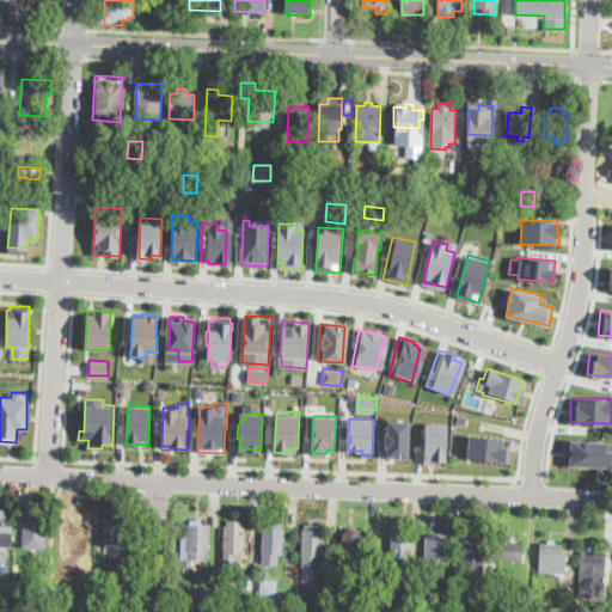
[(389,420),(410,421),(408,458),(390,457),(390,454),(387,454),(389,420)]
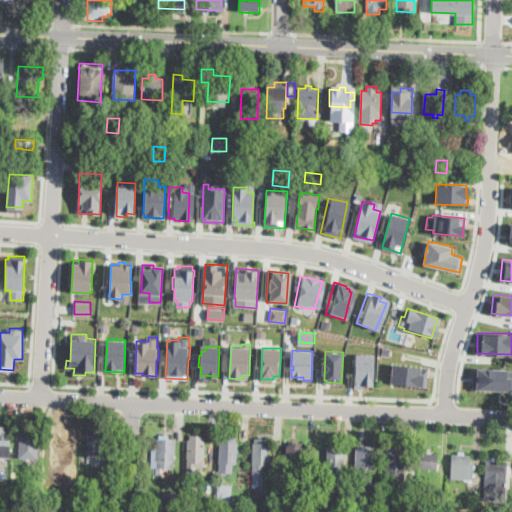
[(355,353),(374,354),(373,385),(363,385),(363,388),(354,388),(355,353)]
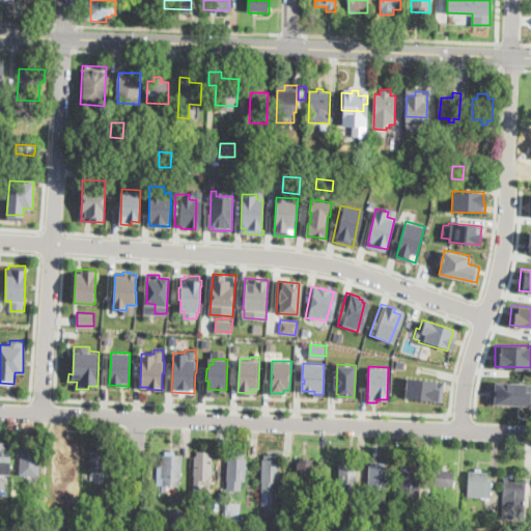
[(408,376),(406,396),(438,401),(439,400),(442,400),(444,381),(408,376)]
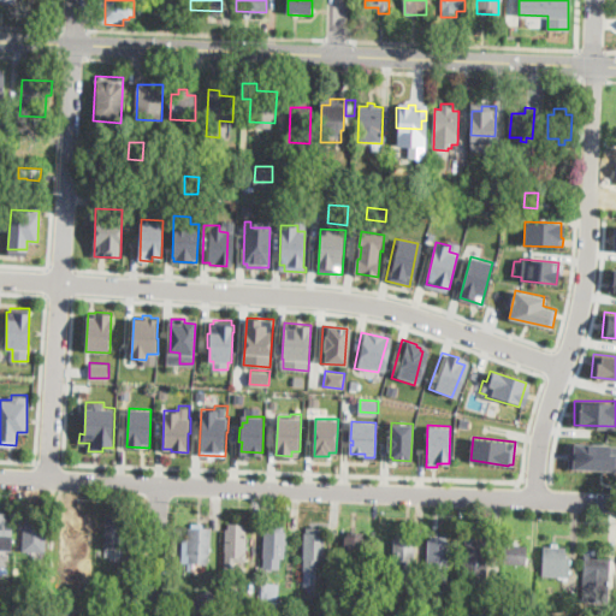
[(615,444),(615,469),(567,468),(568,454),(564,452),(564,448),(568,448),(569,443),(615,444)]
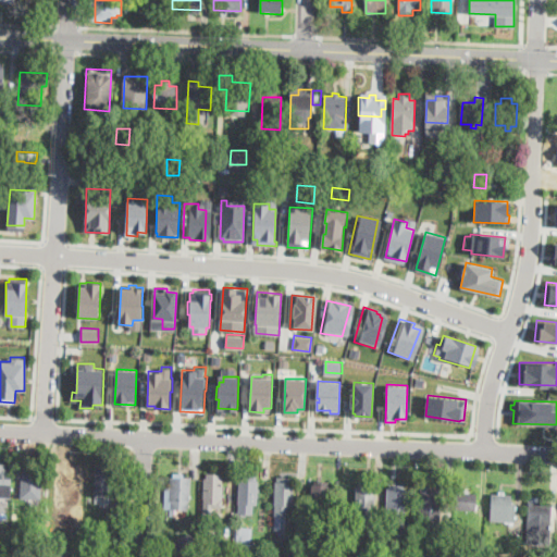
[(0,463),(4,465),(4,470),(12,470),(11,497),(0,496),(0,463)]
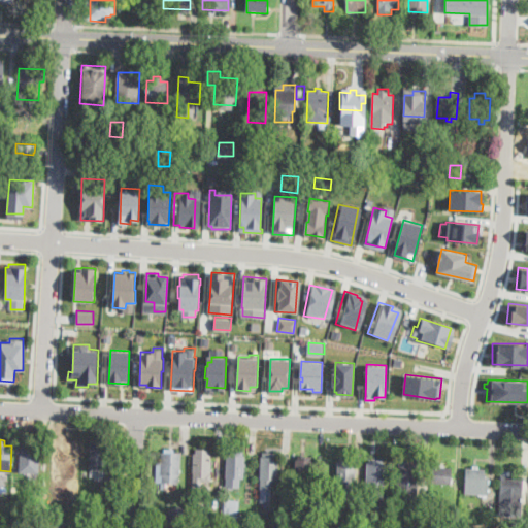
[(109,470),(91,470),(91,439),(110,440),(109,470)]
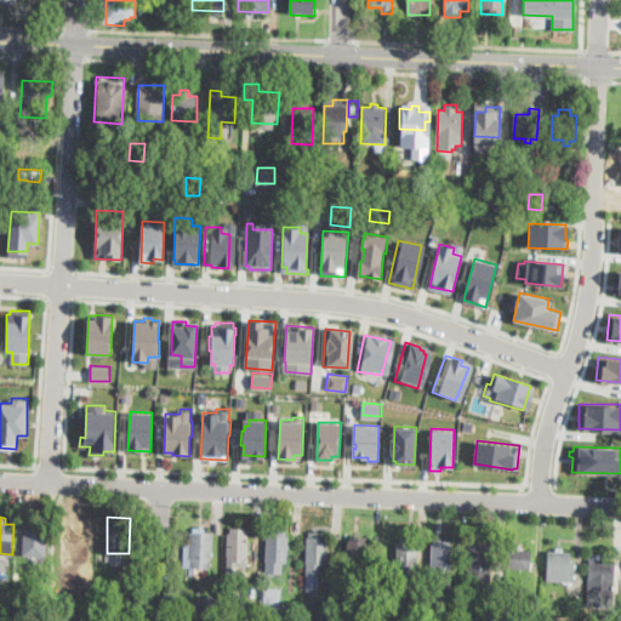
[(47,522),(45,557),(23,556),(24,520),(47,522)]
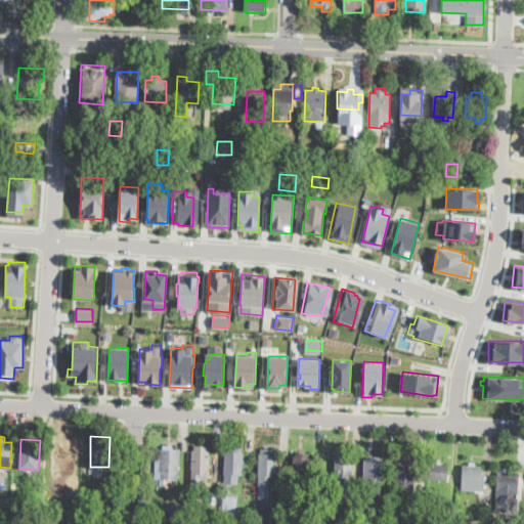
[(76,441),(74,472),(55,471),(57,440),(76,441)]
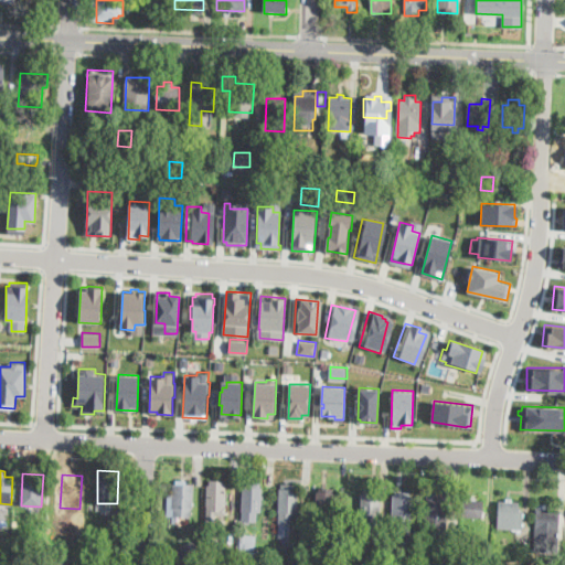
[(188,481),(187,484),(194,484),(193,509),(191,509),(191,518),(178,518),(178,525),(172,525),(173,515),(170,515),(170,509),(168,509),(169,496),(173,496),(173,484),(181,484),(181,480),(188,481)]
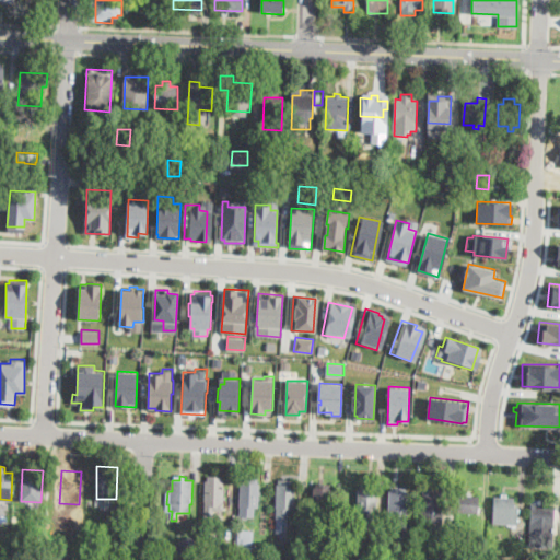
[(225,481),(224,511),(219,511),(219,515),(205,515),(206,481),(208,481),(208,476),(223,476),(222,481),(225,481)]
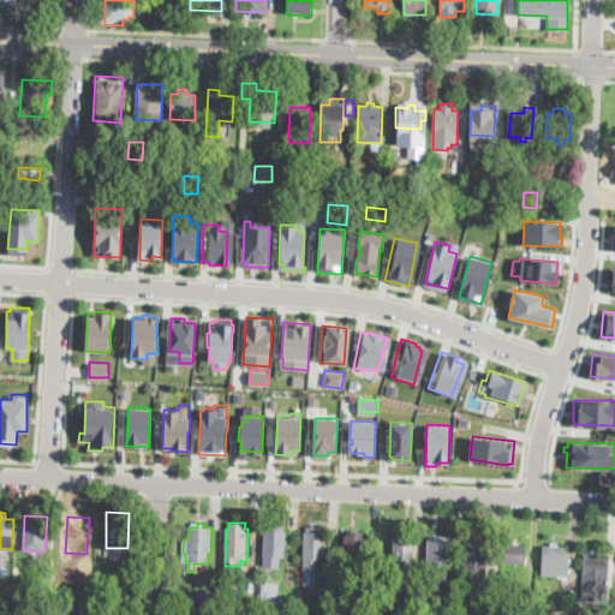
[(285,526),(285,531),(286,531),(285,557),(280,557),(280,568),(263,568),(264,531),(267,531),(267,525),(285,526)]
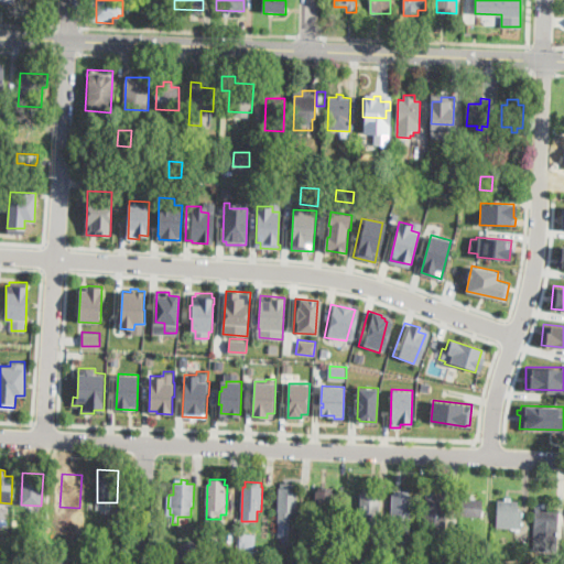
[(295,484),(295,488),(296,488),(296,513),(293,513),(293,522),(289,522),(289,537),(280,535),(278,535),(278,488),(280,488),(280,484),(295,484)]
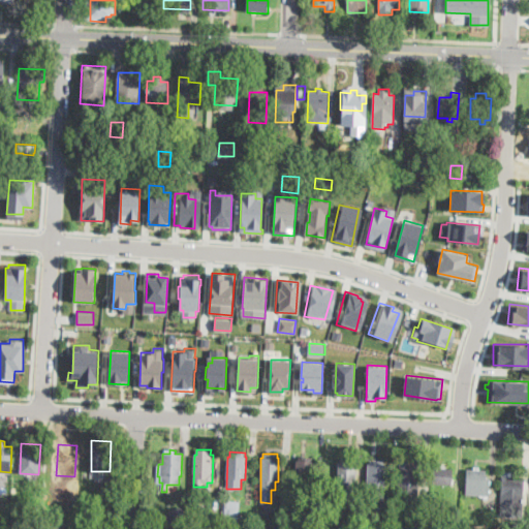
[(312,458),(312,483),(318,483),(318,497),(297,496),(297,484),(296,484),(296,461),(300,461),(300,458),(312,458)]
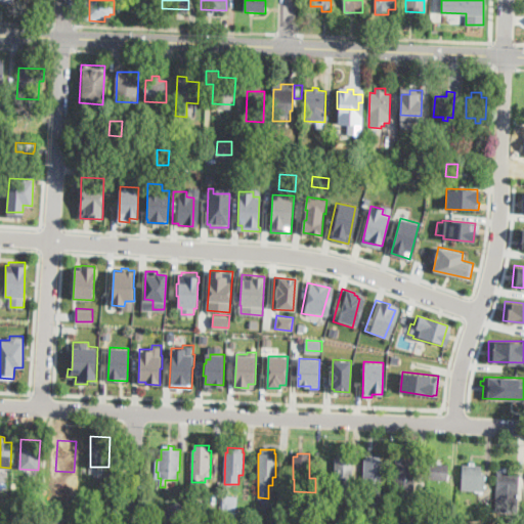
[(351,491),(335,490),(337,457),(338,457),(338,455),(352,456),(351,491)]
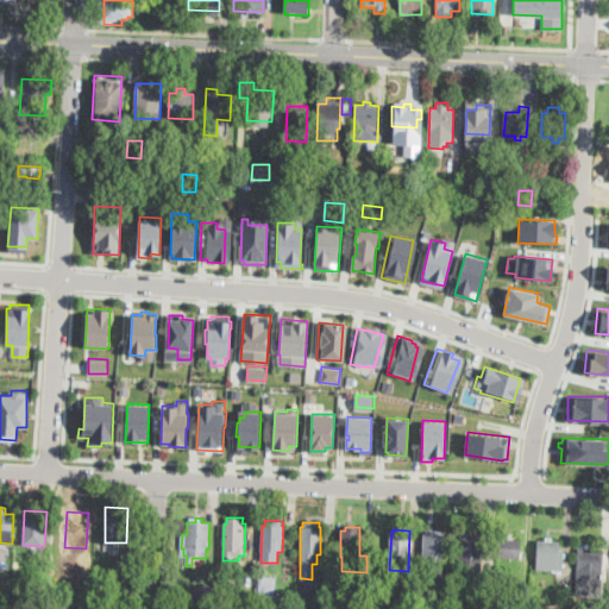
[(443,576),(427,575),(427,571),(424,571),(425,560),(422,560),(424,534),(445,535),(443,576)]
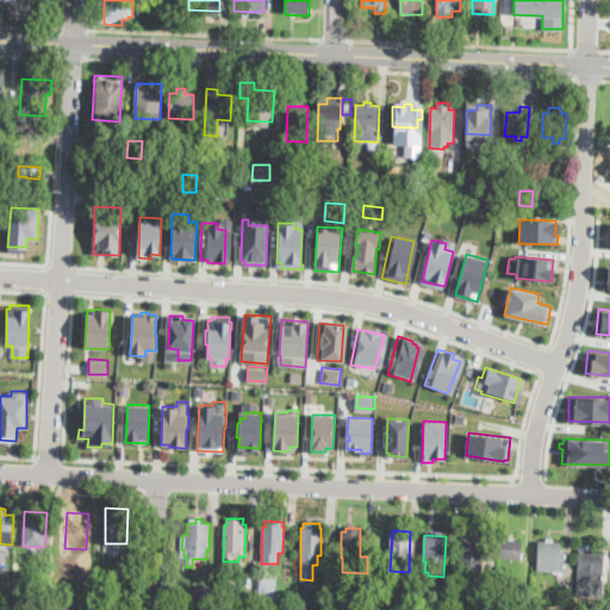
[(515,536),(515,540),(522,541),(521,560),(500,558),(502,540),(509,540),(509,536),(515,536)]
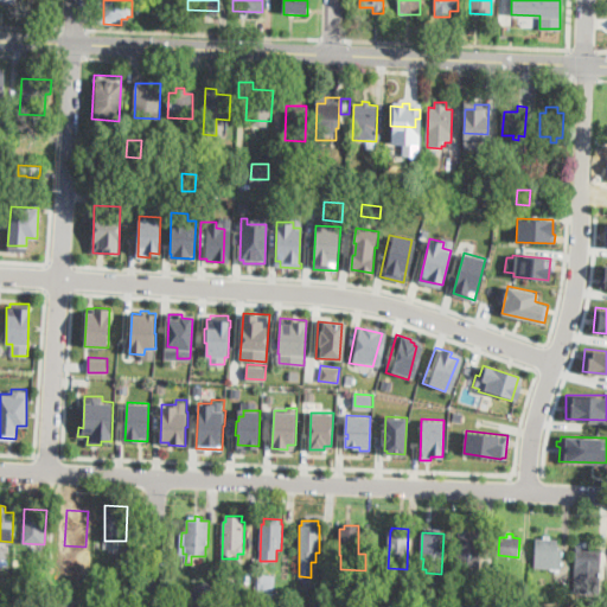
[(480,555),(459,554),(460,535),(481,536),(480,555)]
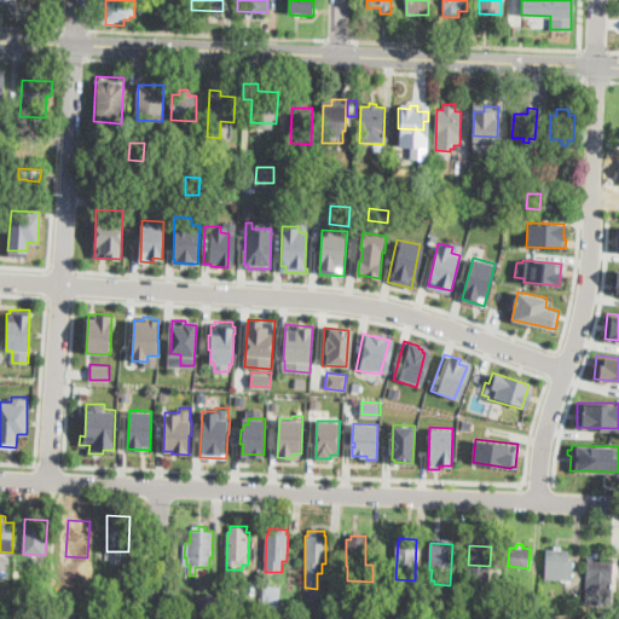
[(561,549),(570,550),(568,559),(573,559),(571,580),(545,579),(548,549),(554,549),(555,545),(562,547),(561,549)]
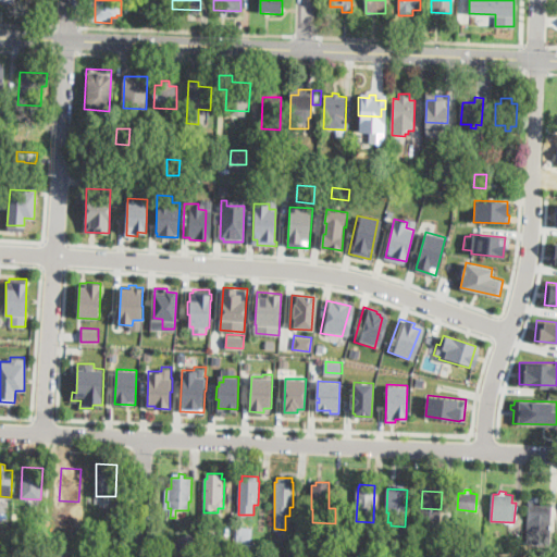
[(543,497),(543,502),(552,503),(551,534),(528,533),(529,502),(532,502),(532,497),(543,497)]
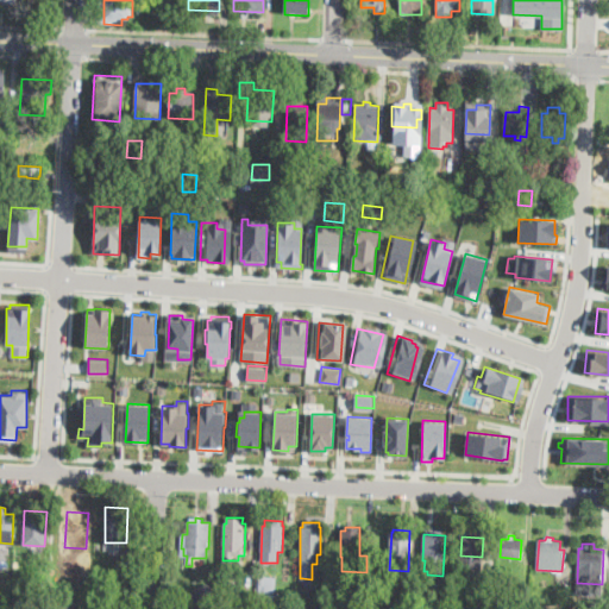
[(274,608),(258,607),(259,577),(276,578),(274,608)]
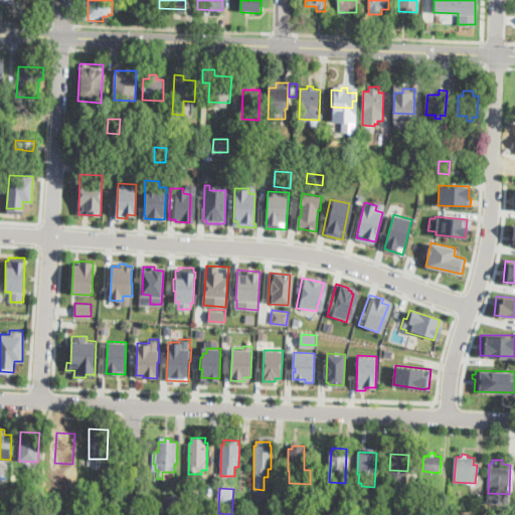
[(23,500),(18,505),(14,500),(18,496),(23,500)]
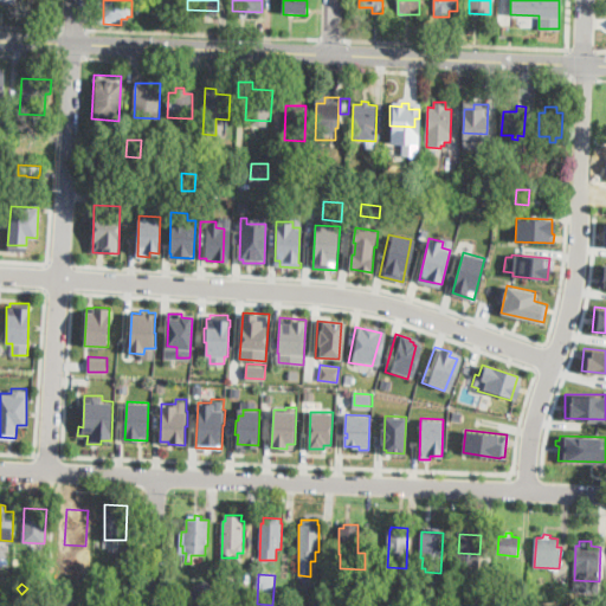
[(250,588),(250,604),(239,604),(239,588),(250,588)]
